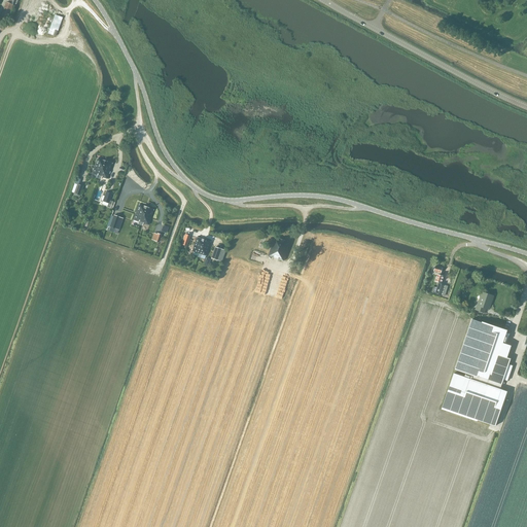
[(47,34),(56,36),(63,18),(55,14),(47,34)]
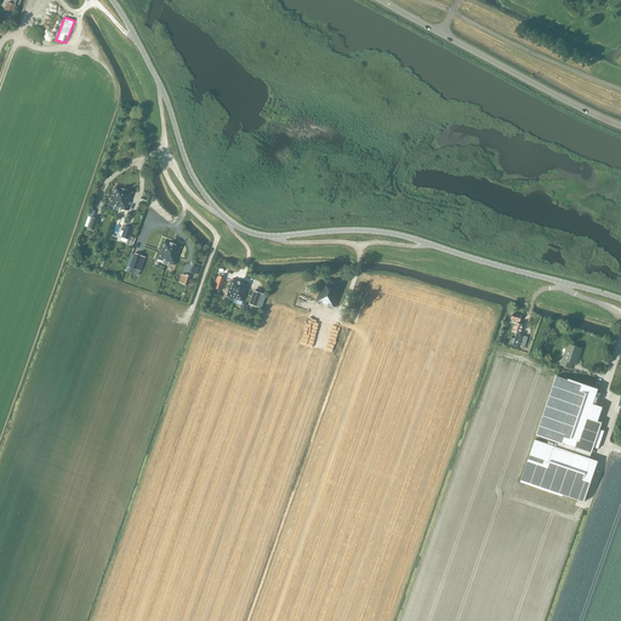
[(118,206),(125,184),(117,182),(110,200),(117,201),(115,205),(118,206)]
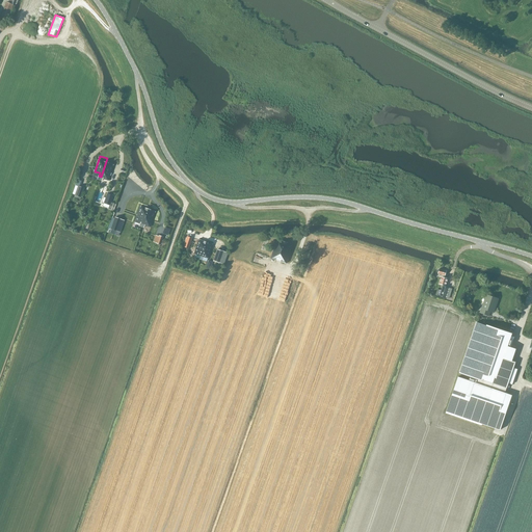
[(114,161),(107,158),(101,177),(103,177),(104,175),(109,177),(114,161)]
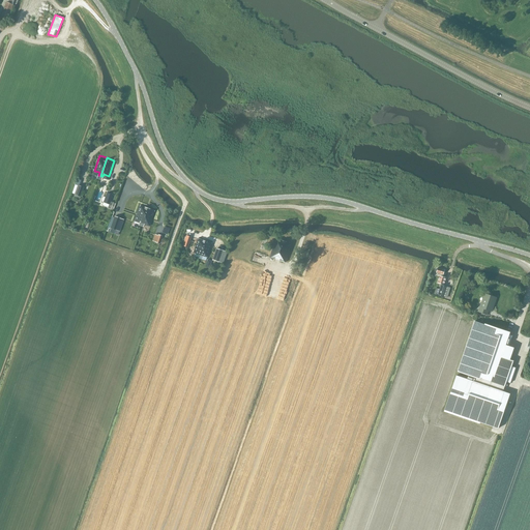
[(82,192),(84,187),(78,185),(75,195),(79,196),(80,190),(82,192)]
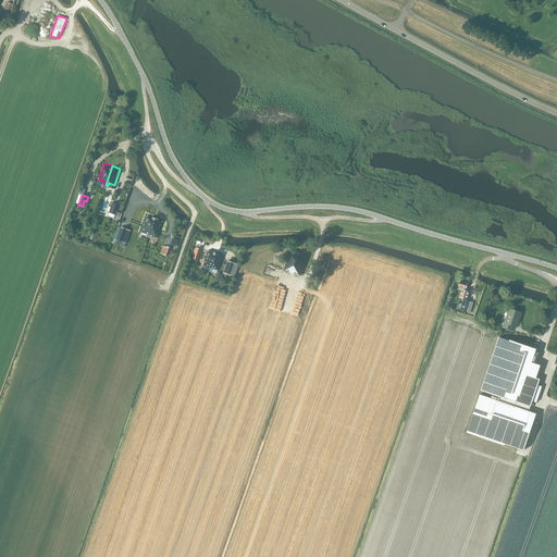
[(148,237),(155,219),(147,215),(147,217),(141,233),(146,234),(146,237),(148,237)]
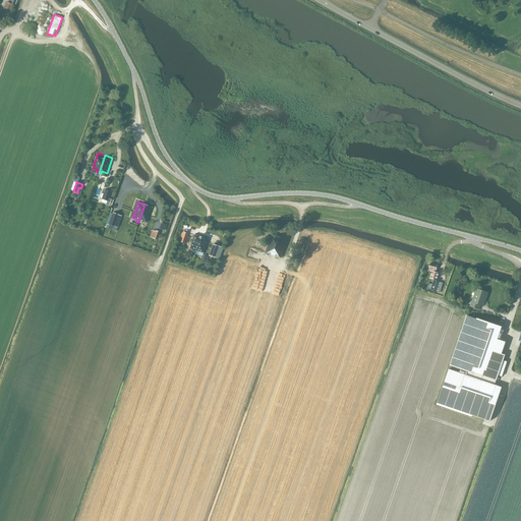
[(152,208),(145,205),(138,222),(140,223),(141,221),(147,223),(152,208)]
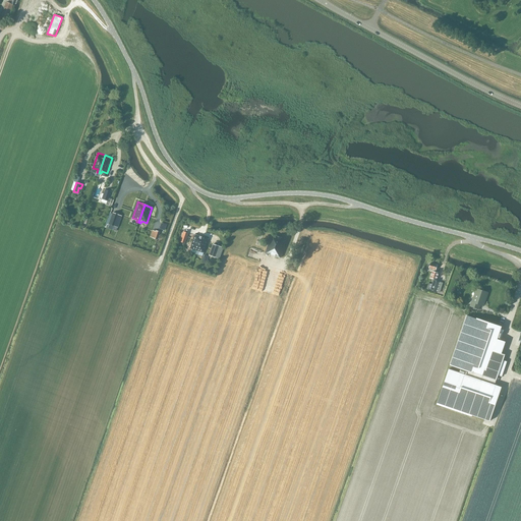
[(109,224),(114,226),(118,215),(113,213),(109,224)]
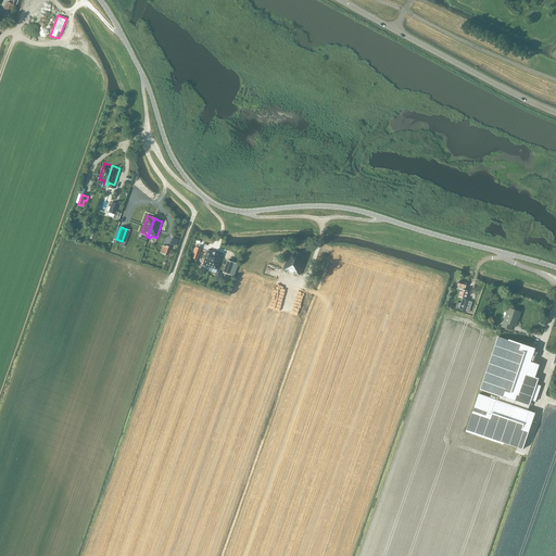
[(196,248),(192,257),(197,260),(201,249),(196,248)]
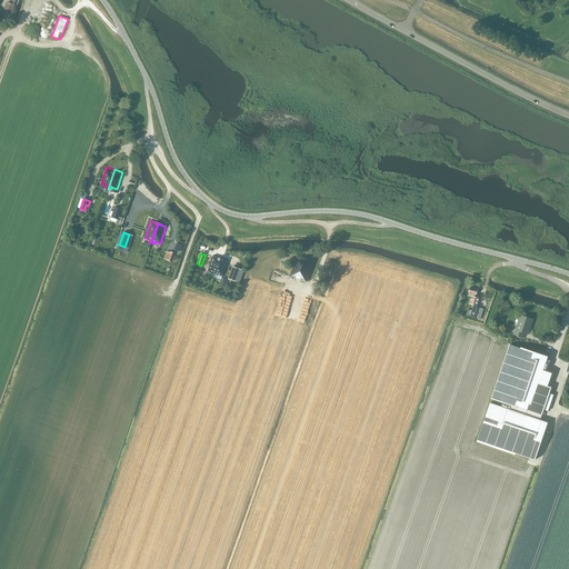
[(207,271),(221,277),(227,261),(212,256),(207,271)]
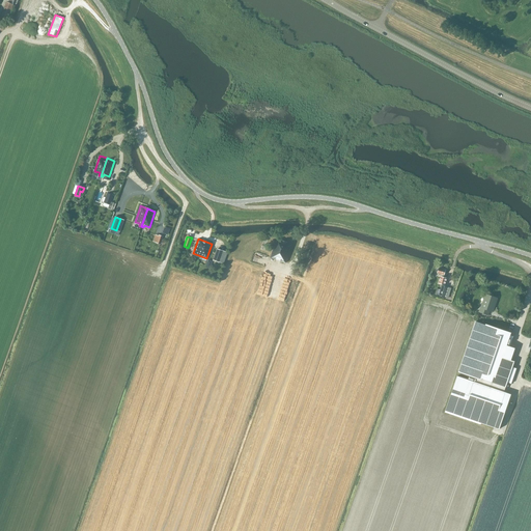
[(281,261),(286,263),(292,244),(277,239),(271,258),(281,261)]
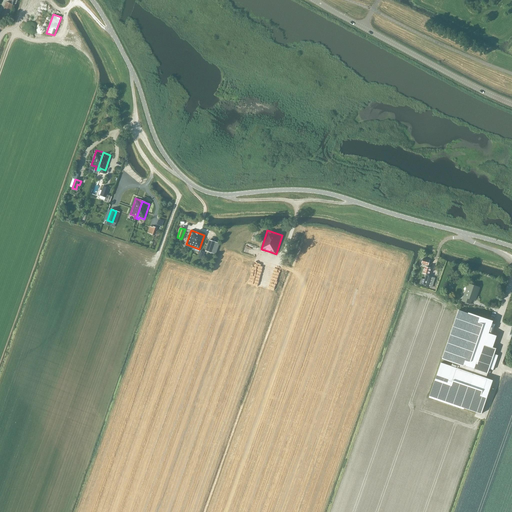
[(205,251),(211,253),(215,242),(209,240),(205,251)]
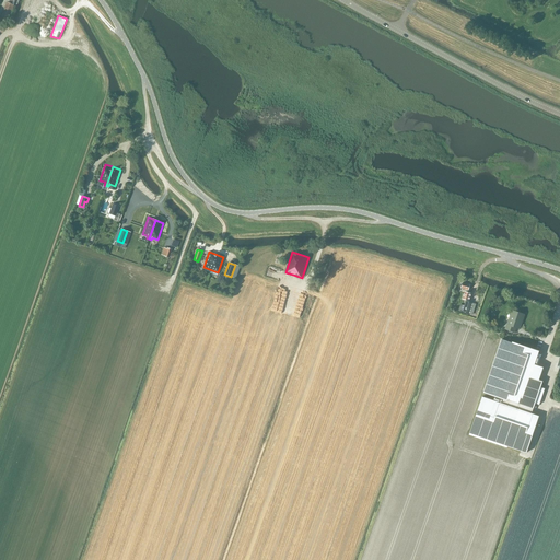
[(463,299),(469,301),(471,293),(468,292),(465,291),(463,299)]
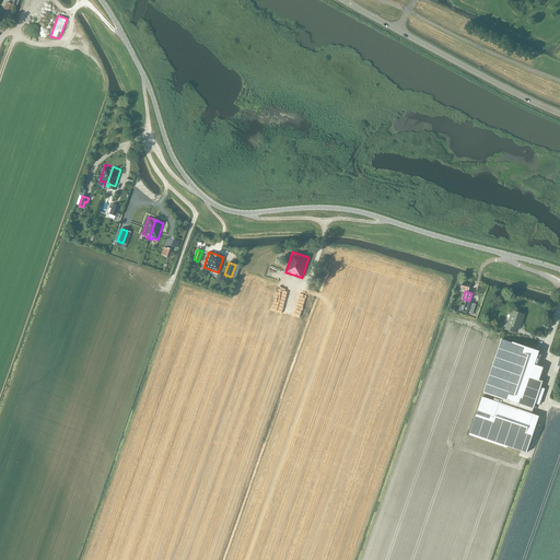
[(463,312),(473,315),(476,304),(466,301),(463,312)]
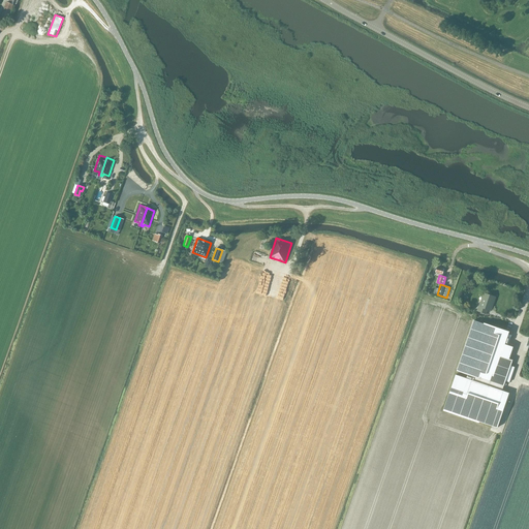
[(477,311),(487,314),(488,310),(491,311),(495,297),(484,293),(477,311)]
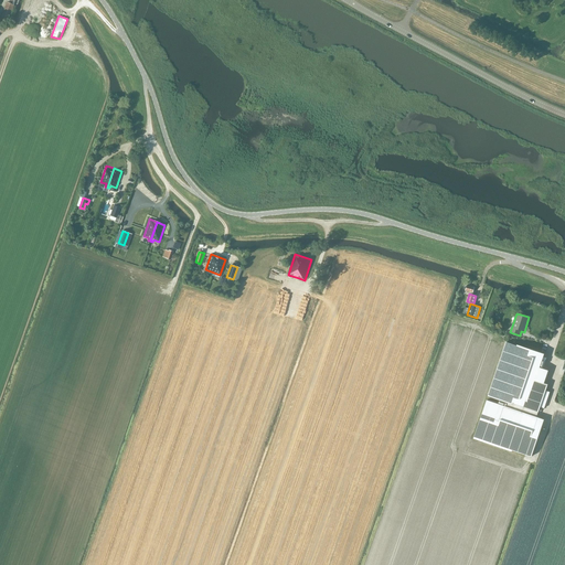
[(544,419),(536,417),(540,407),(544,408),(550,393),(545,391),(546,386),(534,382),(540,368),(542,369),(546,358),(543,356),(543,354),(516,345),(516,347),(507,342),(488,395),(508,402),(507,404),(499,401),(498,404),(487,401),(473,437),(531,457),(544,419)]
